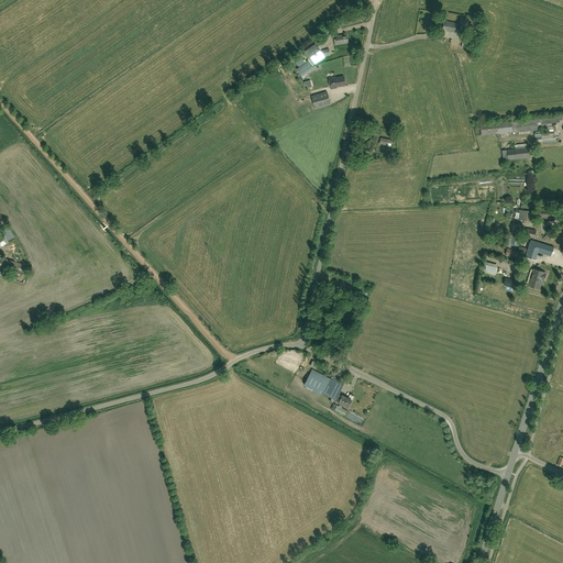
[(460,24),(475,26),(476,20),(461,17),(460,24)]
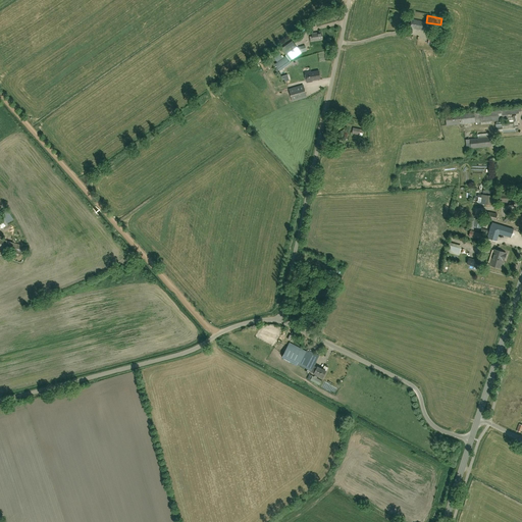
[(423,27),(424,21),(412,19),(411,23),(410,29),(423,31),(423,27)]
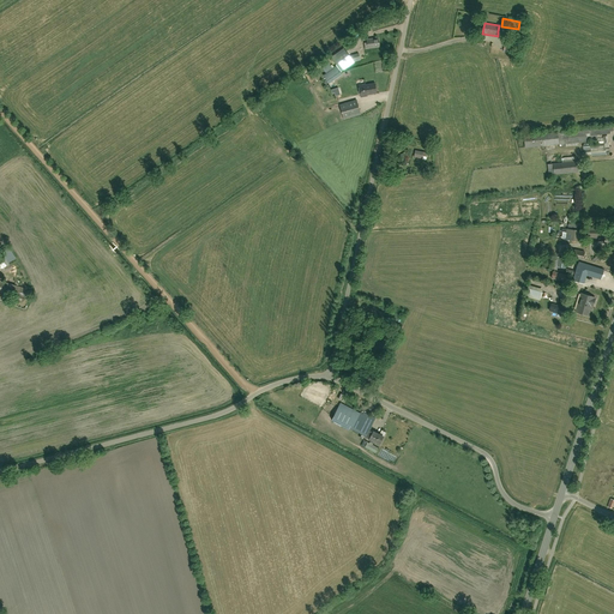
[(365,48),(379,47),(378,38),(373,38),(367,40),(367,43),(365,43),(365,48)]
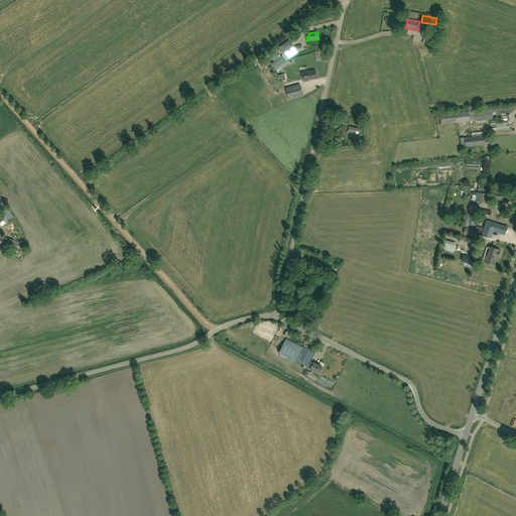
[(289,41),(278,48),(286,60),(290,58),(297,52),(293,46),(292,44),(291,44),(289,41)]
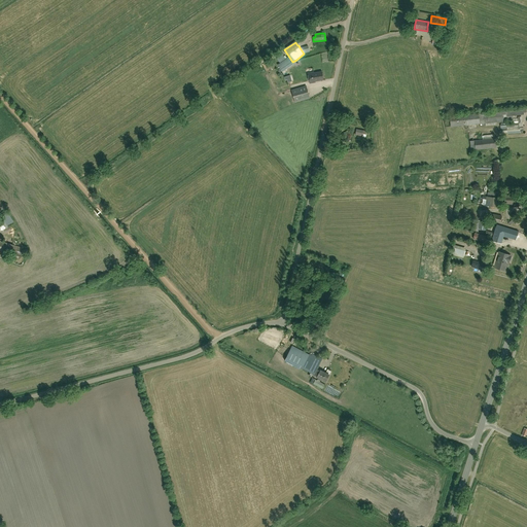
[(285,59),(280,50),(275,55),(279,63),(285,59)]
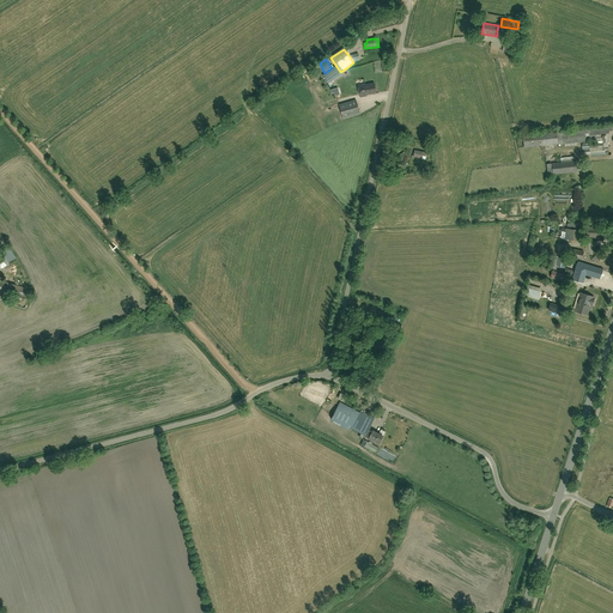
[(366,95),(376,92),(375,84),(365,85),(365,84),(358,85),(360,97),(366,96),(366,95)]
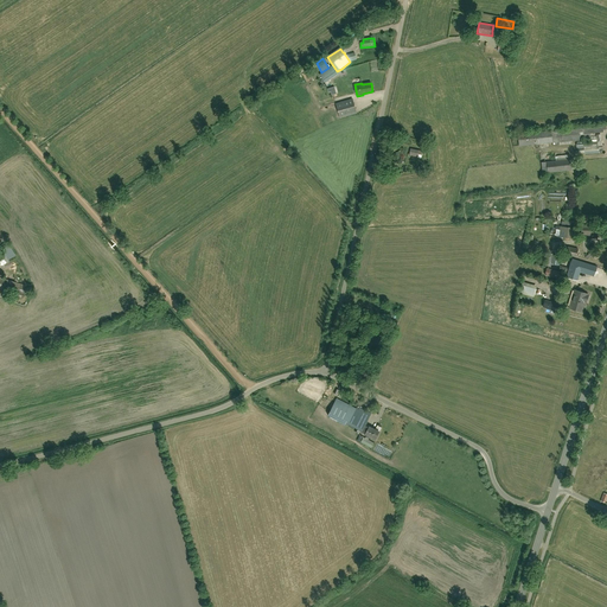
[(352,98),(336,104),(340,117),(357,113),(352,98)]
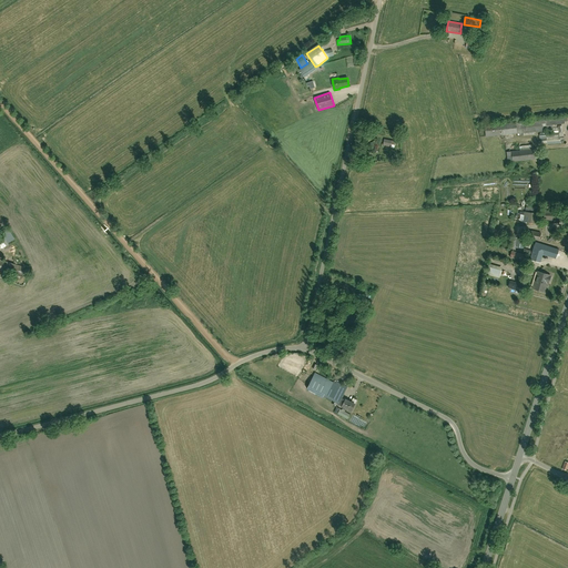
[(545,119),(539,119),(540,132),(553,131),(551,125),(566,123),(566,121),(567,121),(567,117),(545,119)]
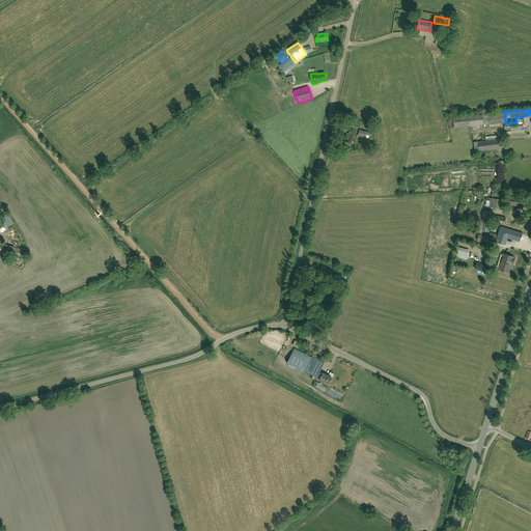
[(454,128),(483,124),(482,114),(453,116),(454,128)]
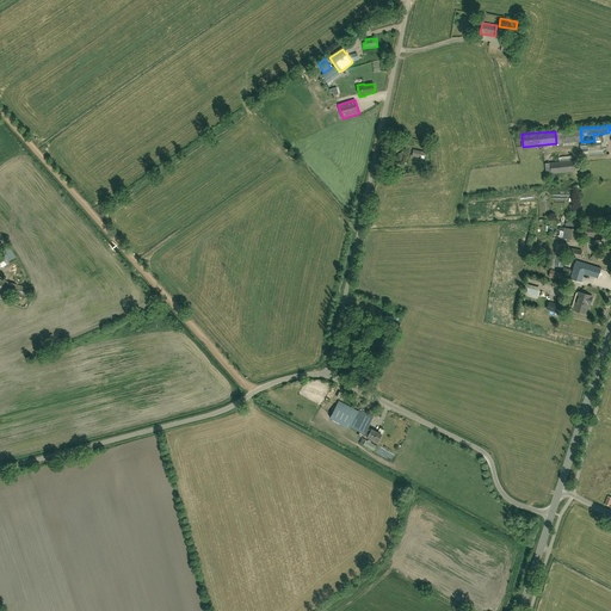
[(606,147),(602,147),(602,143),(603,143),(603,144),(605,144),(605,143),(605,140),(599,140),(600,143),(580,144),(581,152),(584,152),(584,155),(588,154),(588,155),(604,154),(606,154),(606,152),(606,147)]
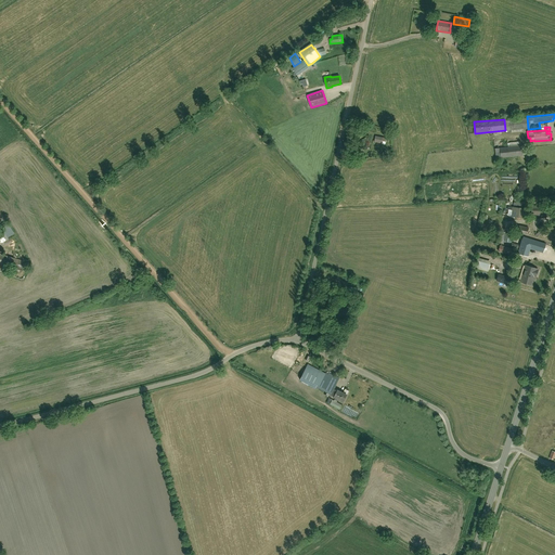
[(386,142),(386,141),(385,139),(385,138),(375,136),(374,142),(382,143),(382,144),(385,145),(386,142)]
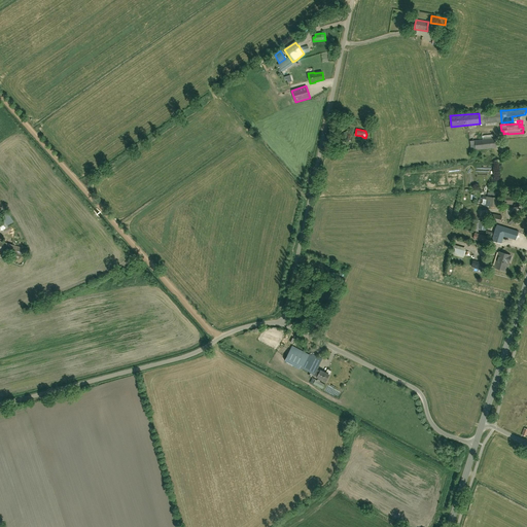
[(476,150),(496,147),(495,138),(475,140),(476,150)]
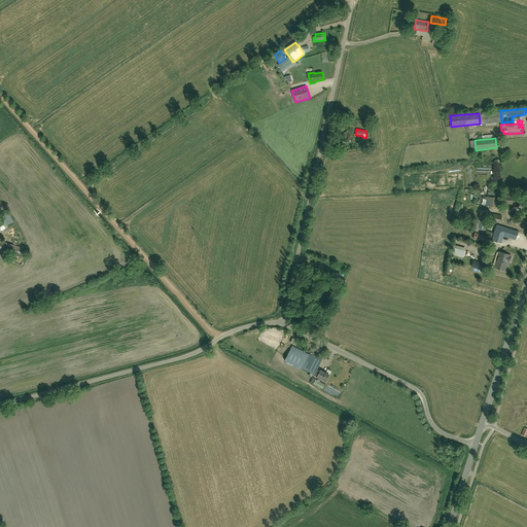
[(496,207),(497,199),(487,198),(487,201),(488,201),(488,207),(496,207)]
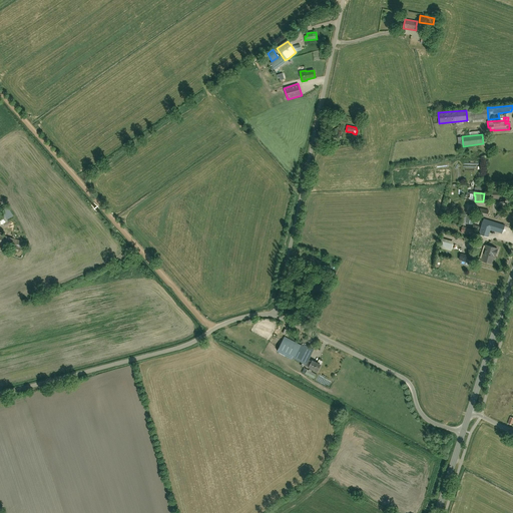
[(487,216),(488,210),(480,208),(478,214),(487,216)]
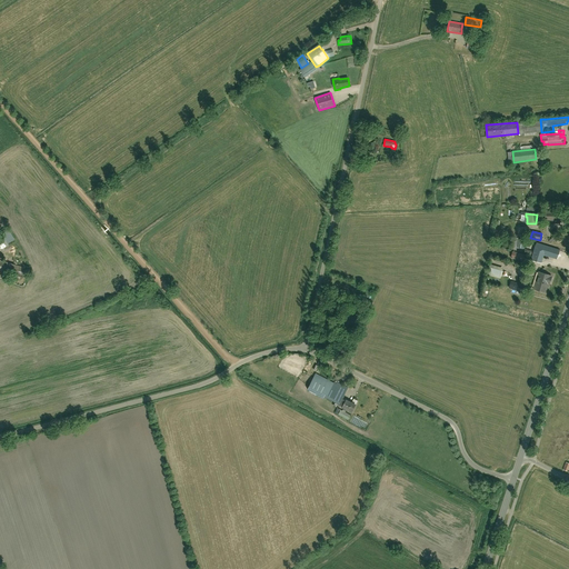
[(516,245),(517,245),(517,248),(523,249),(525,240),(518,239),(518,241),(516,241),(516,245)]
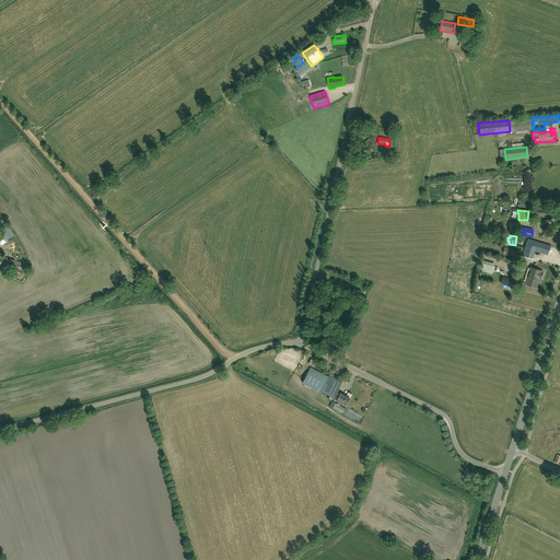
[(548,255),(551,246),(528,238),(523,256),(532,258),(534,249),(548,255)]
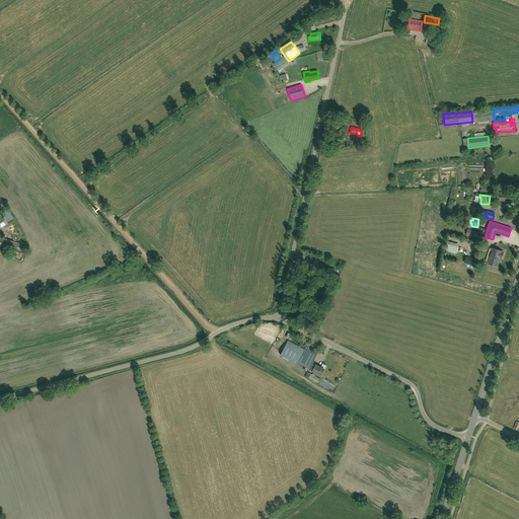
[(477,238),(478,232),(467,229),(466,235),(477,238)]
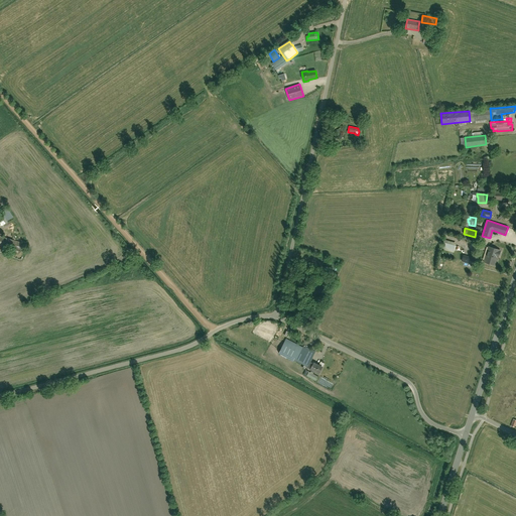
[(23,243),(0,236),(0,245),(20,252),(23,243)]
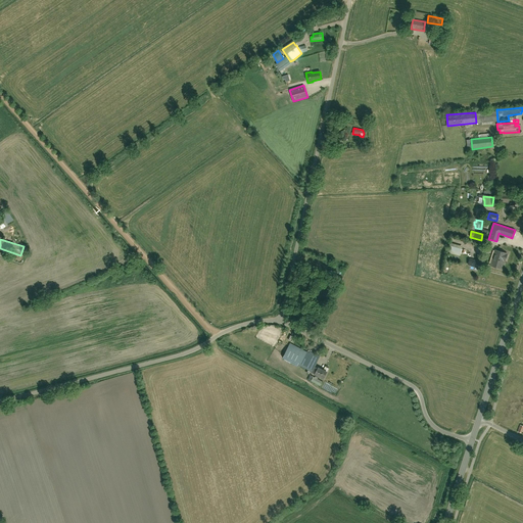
[(462,248),(449,245),(447,252),(460,255),(462,248)]
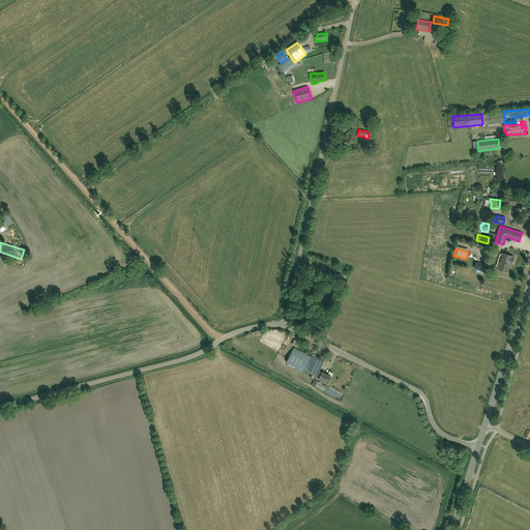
[(508,272),(512,257),(501,254),(497,269),(508,272)]
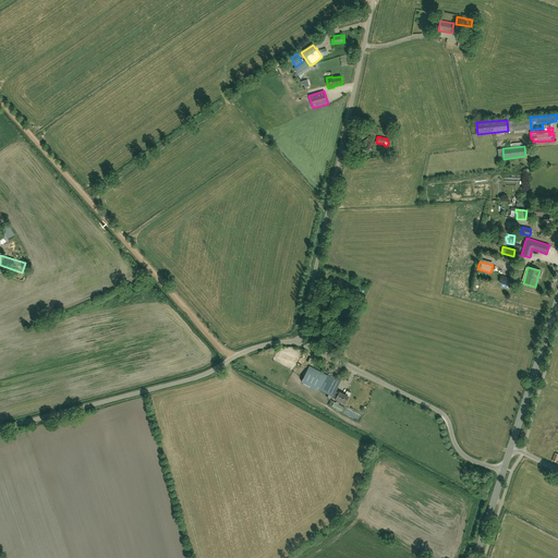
[(293,368),(280,364),(276,378),(288,383),(293,368)]
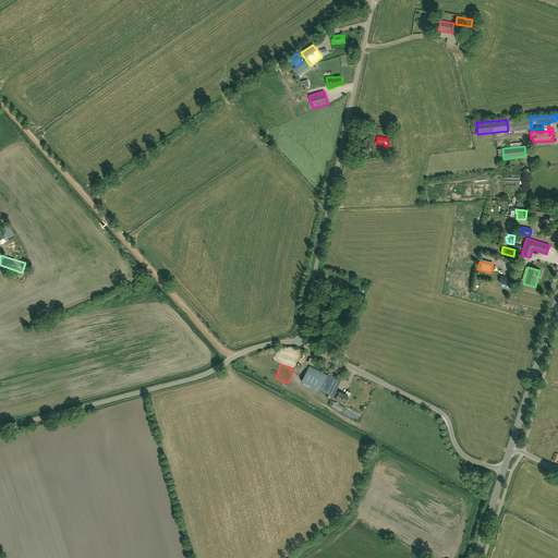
[(303,378),(301,381),(317,390),(318,389),(332,397),(340,383),(329,377),(310,366),(303,378)]
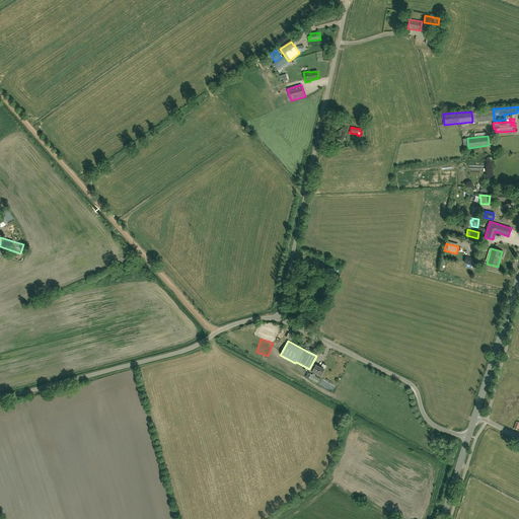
[(312,364),(309,370),(320,376),(324,369),(315,365),(312,364)]
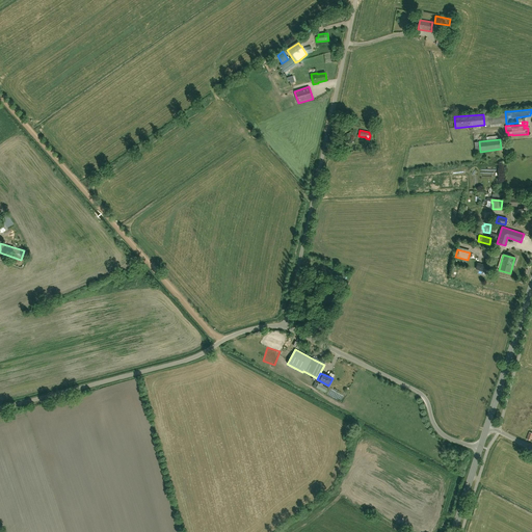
[(315,386),(326,391),(328,386),(317,380),(315,386)]
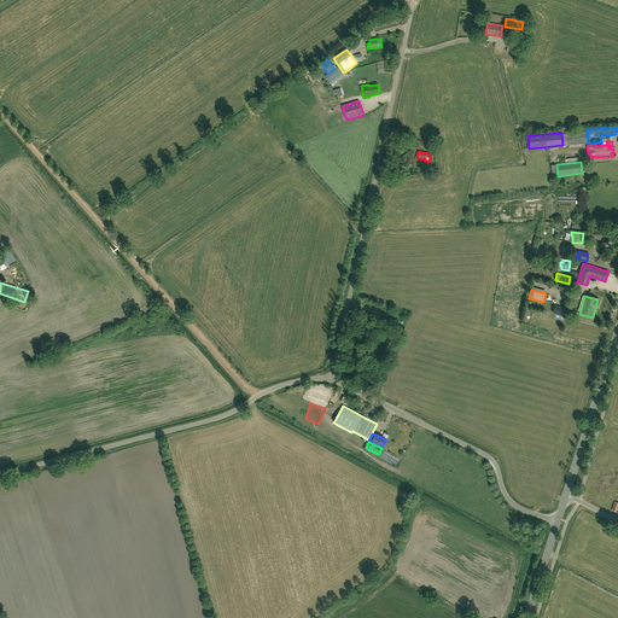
[(397,464),(398,459),(385,453),(384,459),(397,464)]
